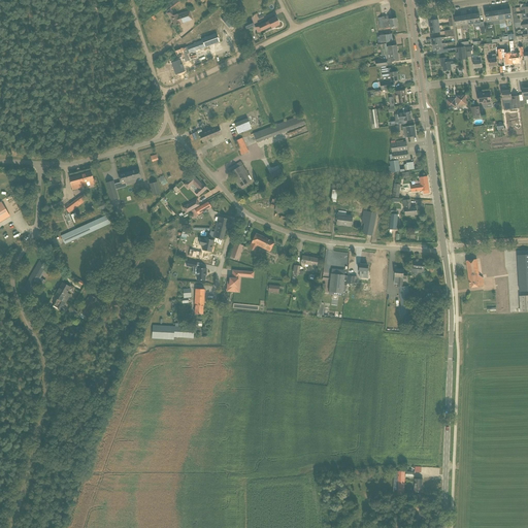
[(175,0),(172,0),(167,4),(170,8),(177,2),(176,0),(175,0)]
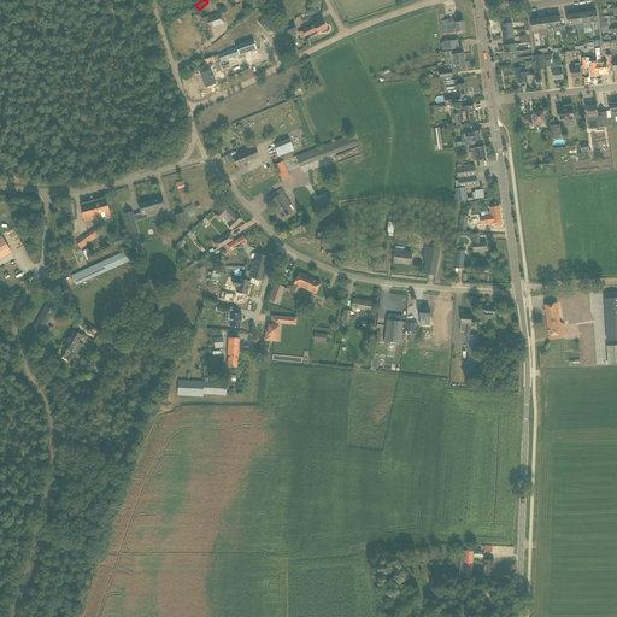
[(198,11),(194,16),(199,19),(200,24),(201,24),(204,30),(211,28),(218,24),(218,25),(225,23),(223,17),(217,19),(216,15),(207,18),(207,17),(204,18),(203,17),(204,16),(198,11)]
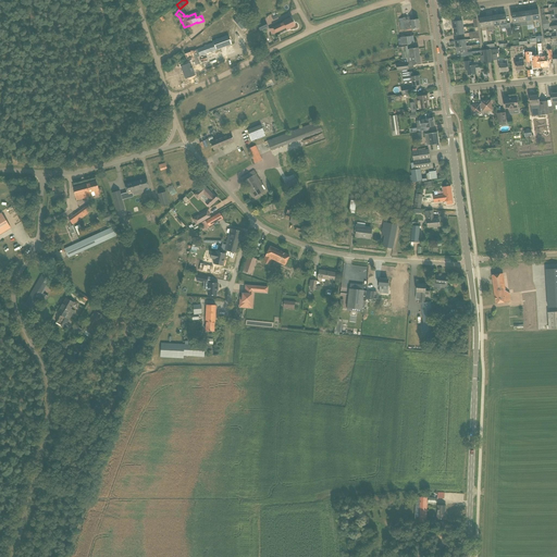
[(520,22),(519,13),(512,14),(515,27),(521,26),(520,22)]
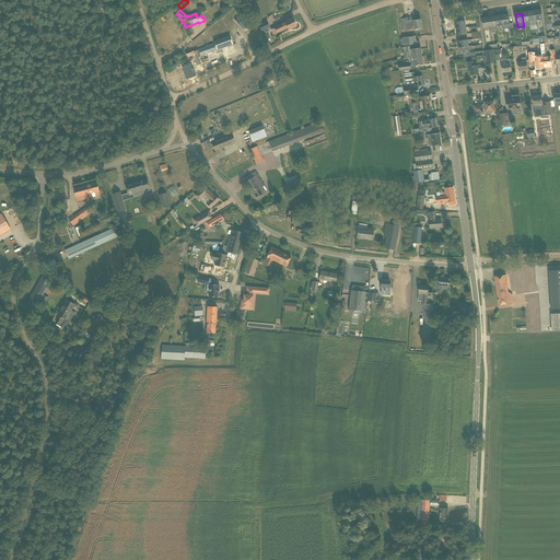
[(235,21),(243,30),(251,22),(243,14),(235,21)]
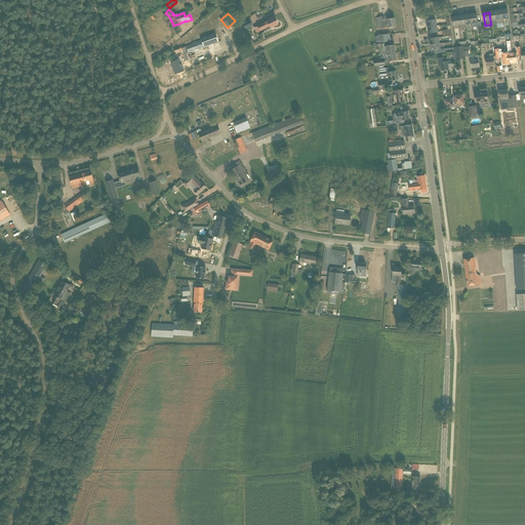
[(379,16),(381,29),(396,27),(395,18),(390,19),(390,15),(379,16)]
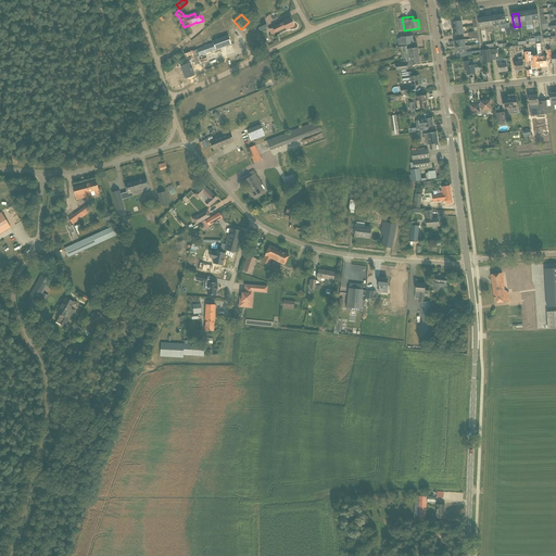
[(282,23),(273,27),(275,33),(286,28),(286,30),(294,26),(290,17),(282,22),(282,23)]
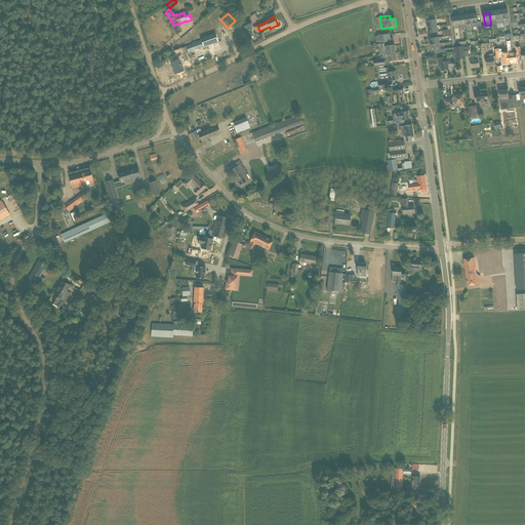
[(249,19),(242,23),(245,30),(252,27),(249,19)]
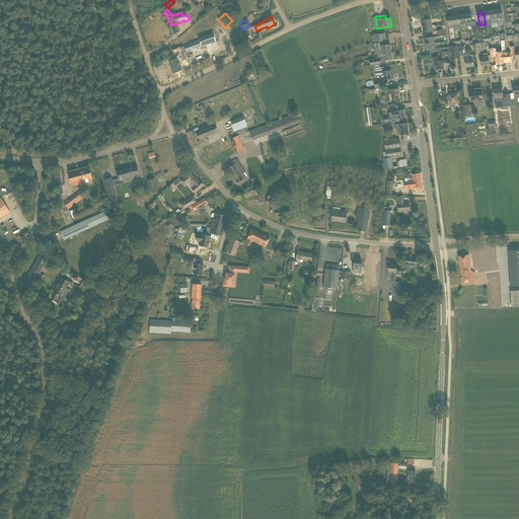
[(190,44),(183,47),(184,51),(186,53),(216,42),(213,32),(198,39),(199,40),(190,43),(190,44)]
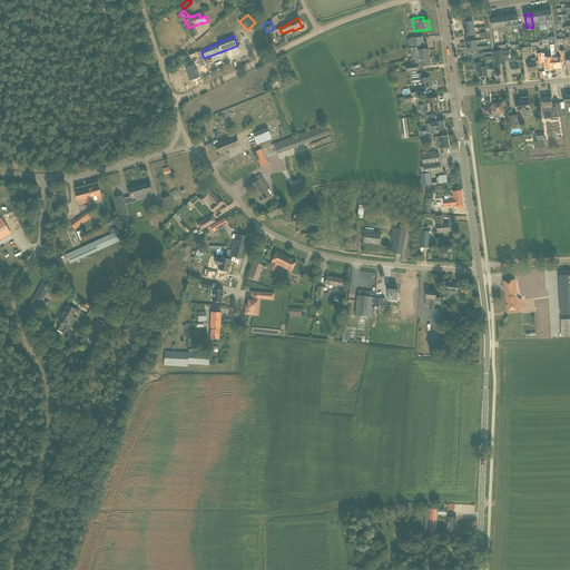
[(410,39),(411,47),(424,45),(423,37),(410,39)]
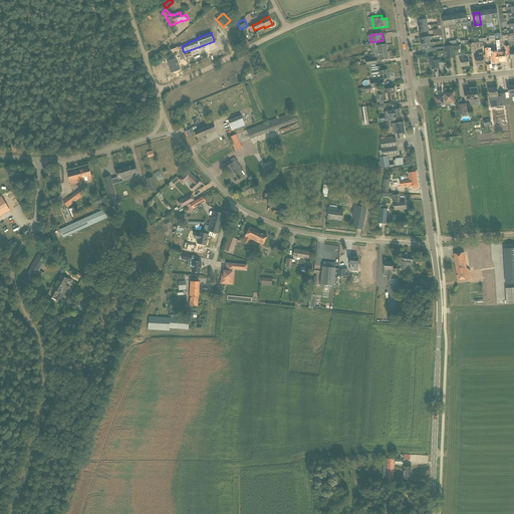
[(500,40),(496,40),(497,52),(499,62),(501,61),(501,62),(505,62),(505,61),(506,61),(505,60),(505,55),(506,55),(510,54),(509,46),(506,46),(506,51),(501,52),(500,40)]
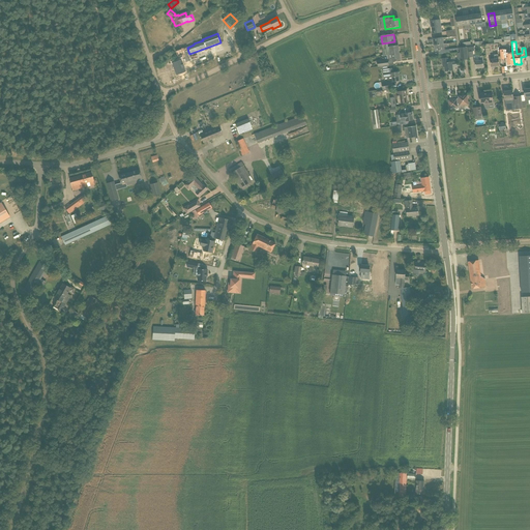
[(386,49),(387,55),(400,54),(399,46),(390,47),(386,48),(386,49)]
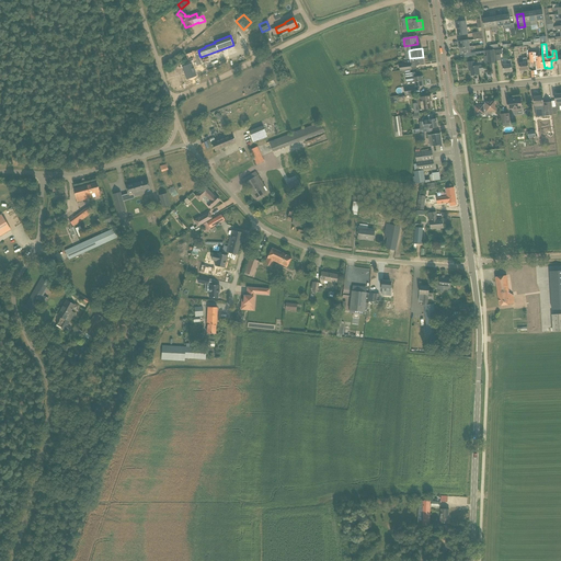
[(494,49),(487,50),(487,56),(483,56),(484,65),(496,64),(494,49)]
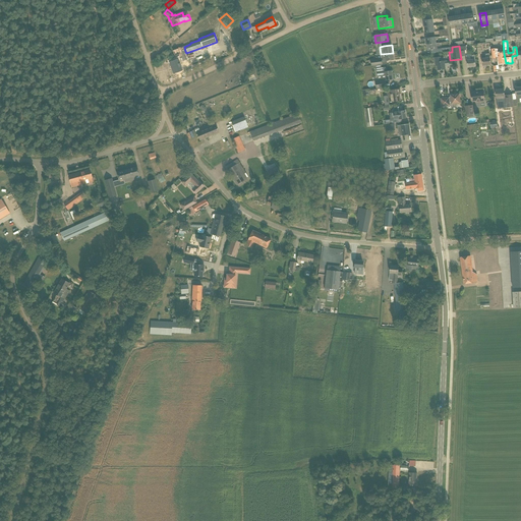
[(498,49),(491,49),(493,58),(499,58),(499,64),(505,63),(506,63),(504,53),(499,54),(498,49)]
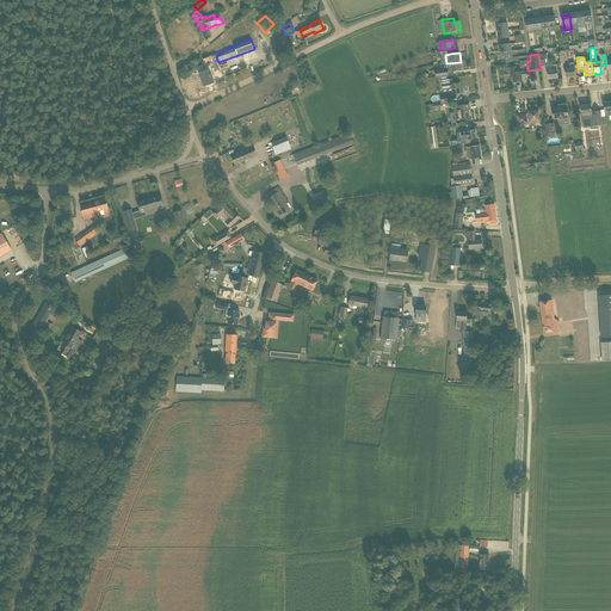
[(449,68),(449,72),(452,72),(462,71),(461,62),(446,63),(448,69),(449,68)]
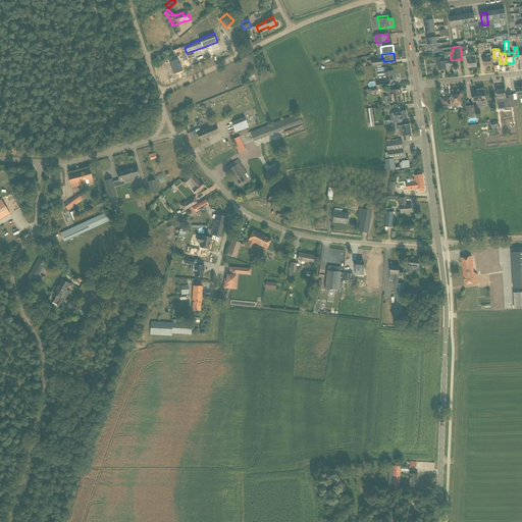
[(487,59),(483,59),(483,65),(491,64),(491,58),(490,58),(490,54),(486,54),(487,59)]
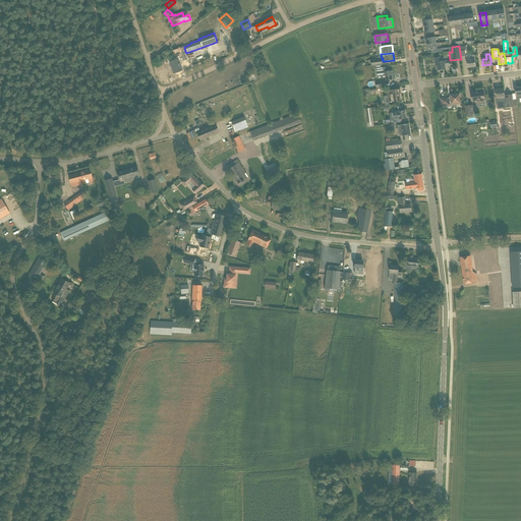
[(472,60),(467,61),(468,67),(475,66),(475,60),(474,60),(474,55),(471,56),(472,60)]
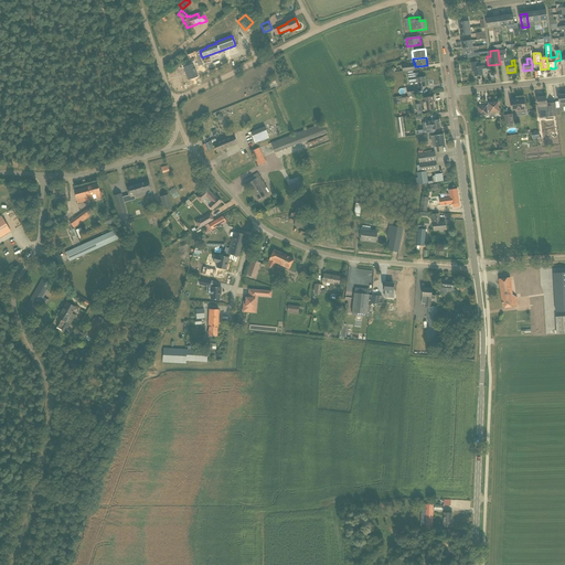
[(478,62),(471,63),(472,67),(473,67),(475,71),(475,76),(483,75),(482,72),(486,71),(489,71),(488,66),(482,67),(481,66),(479,66),(478,66),(478,62)]
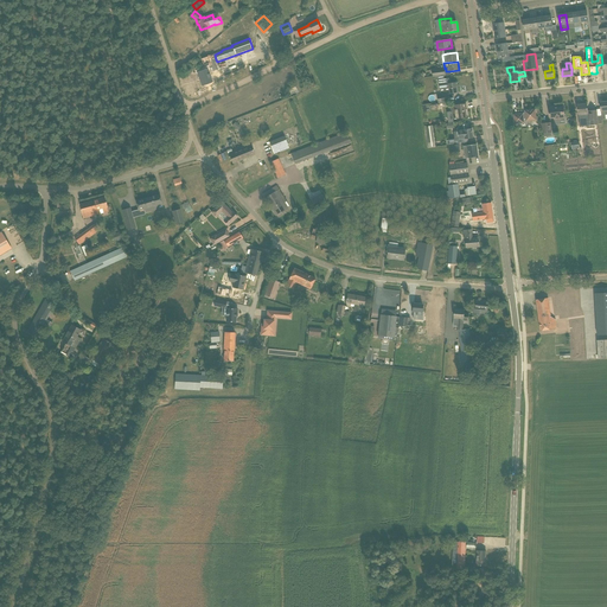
[(197,74),(196,74),(198,77),(202,87),(212,83),(208,68),(197,72),(197,74)]
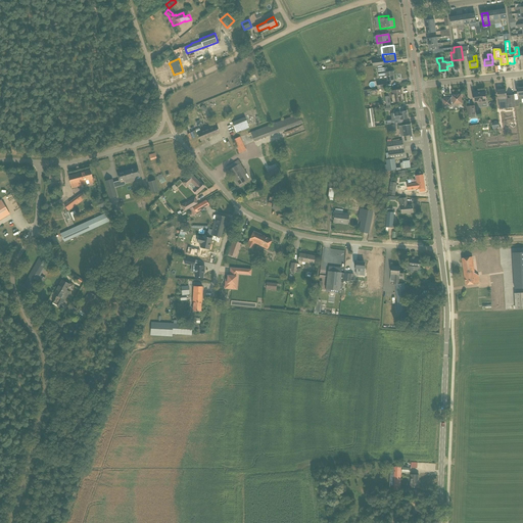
[(383,65),(378,65),(378,73),(379,77),(387,76),(388,81),(389,81),(394,80),(393,72),(388,73),(387,67),(383,68),(383,65)]
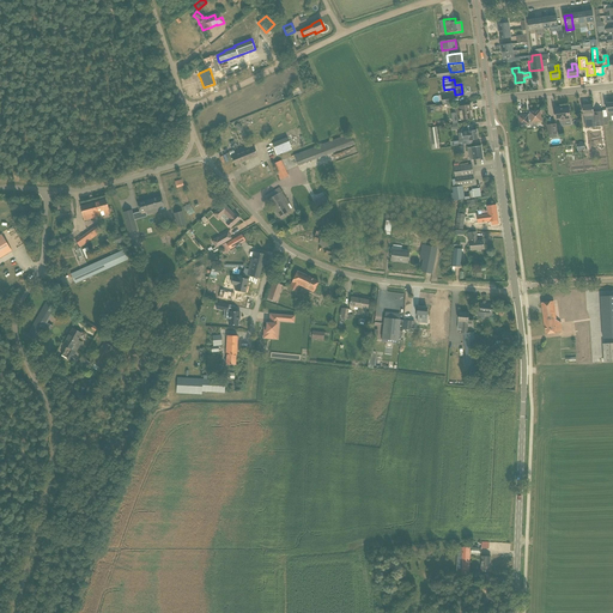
[(602,111),(604,125),(605,126),(608,121),(612,121),(612,116),(612,115),(612,102),(606,104),(607,117),(604,117),(602,111)]
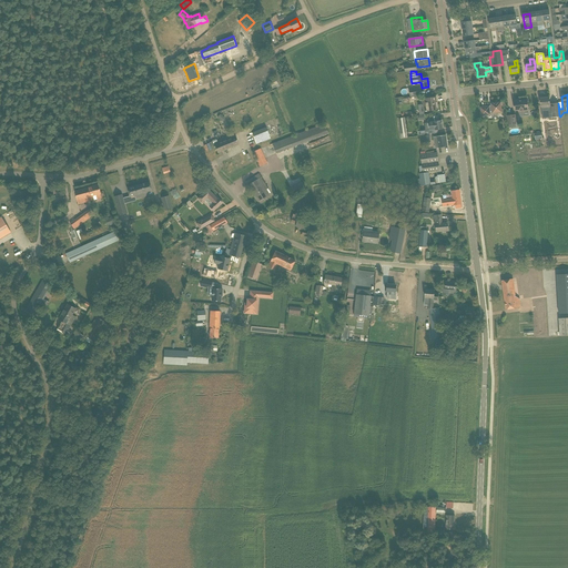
[(430,99),(423,100),(423,103),(424,107),(424,111),(426,111),(426,112),(427,111),(436,110),(436,108),(437,107),(437,102),(436,103),(435,101),(436,100),(436,98),(435,98),(430,99)]
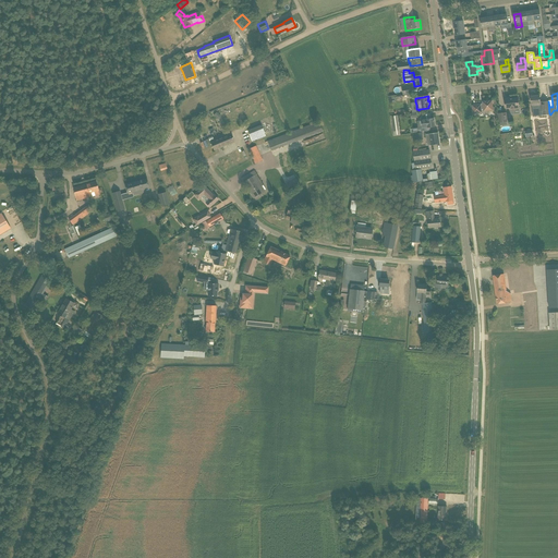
[(540,96),(531,97),(532,105),(532,110),(537,110),(540,109),(540,110),(540,111),(542,111),(542,116),(550,114),(549,113),(548,101),(541,102),(540,96)]
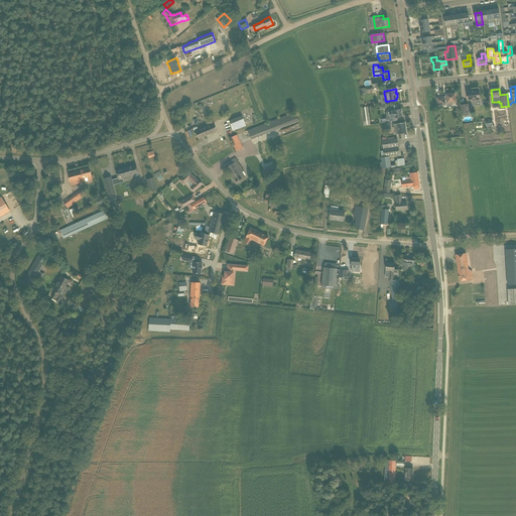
[(471,100),(471,102),(481,101),(479,91),(472,92),(472,90),(467,91),(468,101),(471,100)]
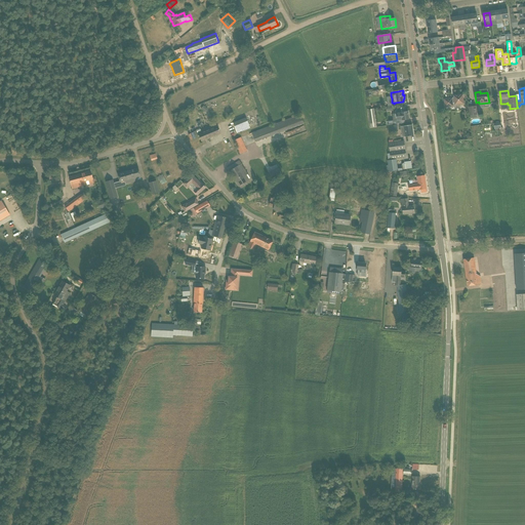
[(452,98),(444,99),(445,108),(453,107),(453,106),(455,106),(455,108),(456,109),(458,108),(460,107),(459,105),(463,104),(462,95),(454,96),(454,98),(452,98)]
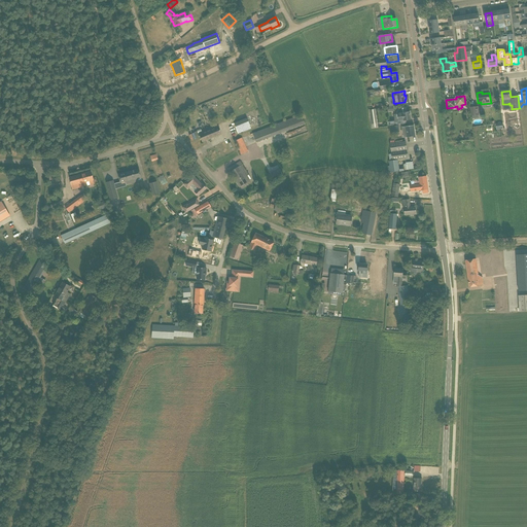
[(398,120),(390,121),(391,126),(400,125),(400,121),(406,120),(411,119),(410,112),(408,112),(407,107),(402,108),(402,112),(397,113),(398,120)]
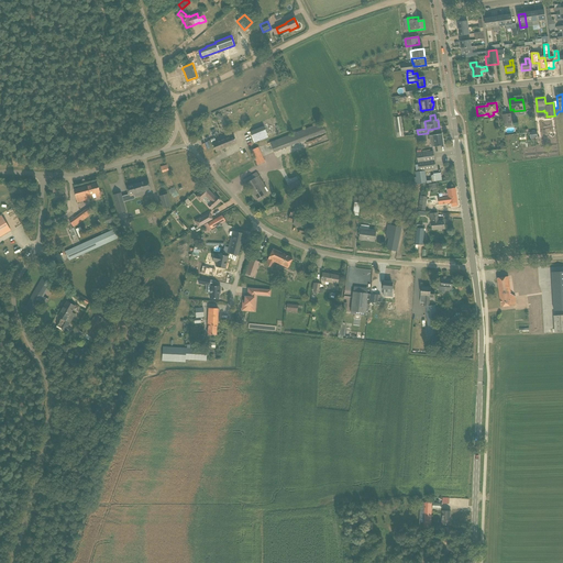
[(211,118),(196,124),(199,132),(214,125),(211,118)]
